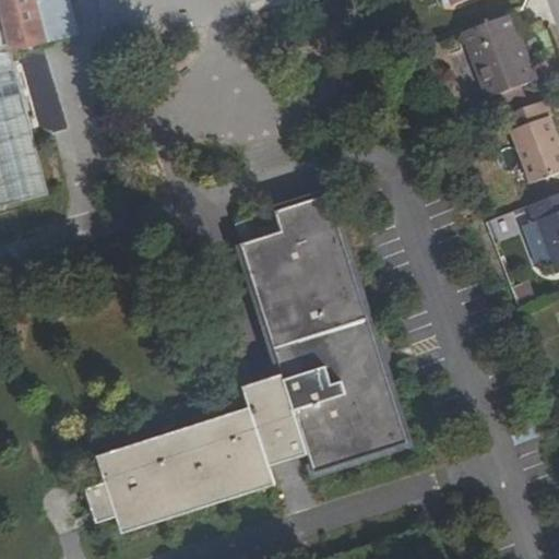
[(0,0),(0,201),(54,187),(14,49),(1,0),(0,0)]
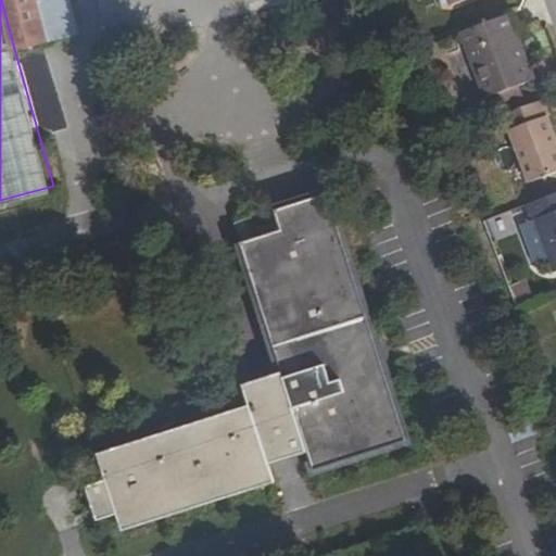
[(1,0),(14,49),(16,49),(49,39),(75,32),(67,0),(1,0)]
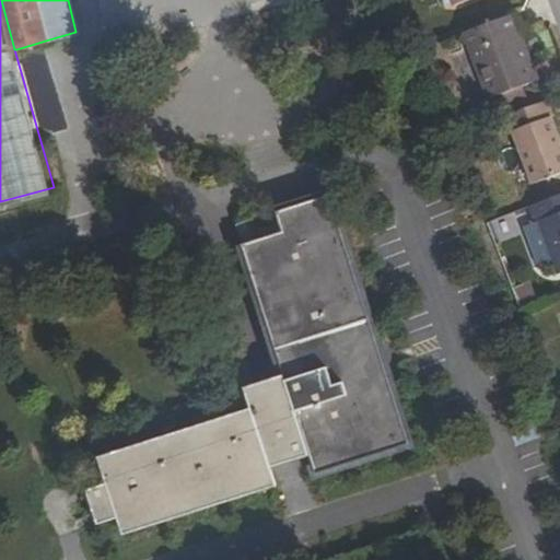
[(515,10),(509,12),(525,57),(532,54),(515,10)]
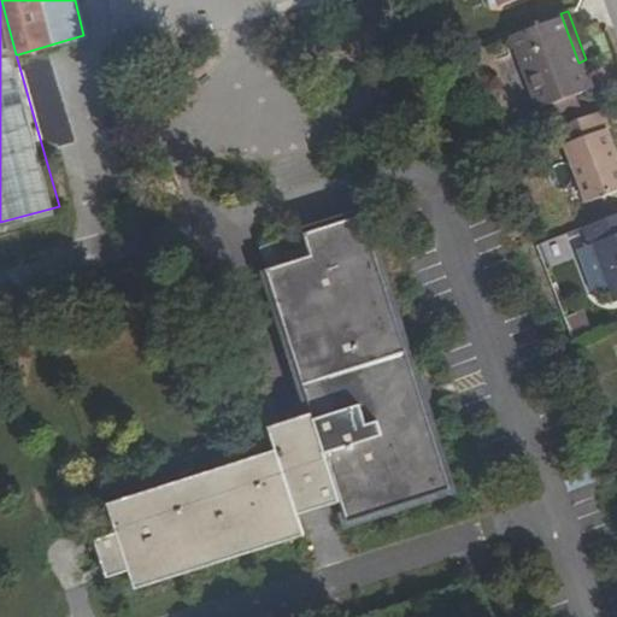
[(560,13),(513,30),(540,105),(595,84),(586,59),(579,63),(560,13)]
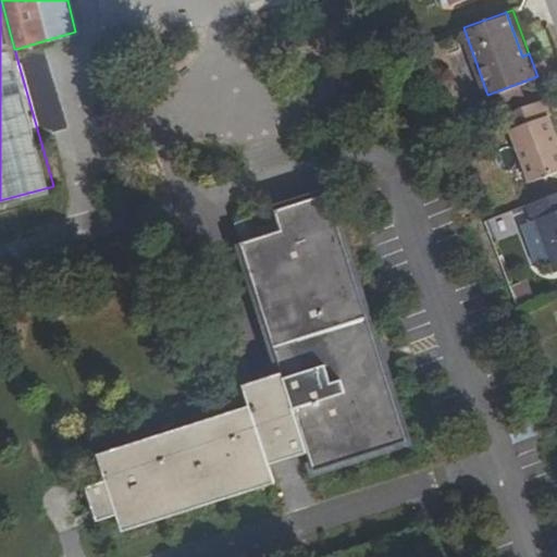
[(549,96),(503,113),(508,131),(512,130),(532,182),(556,172),(556,128),(552,115),(555,114),(549,96)]
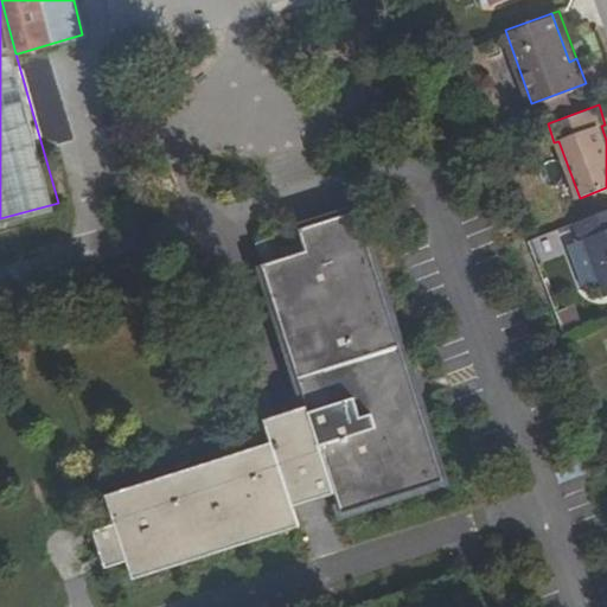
[(606,208),(577,218),(585,240),(589,238),(606,283),(606,208)]
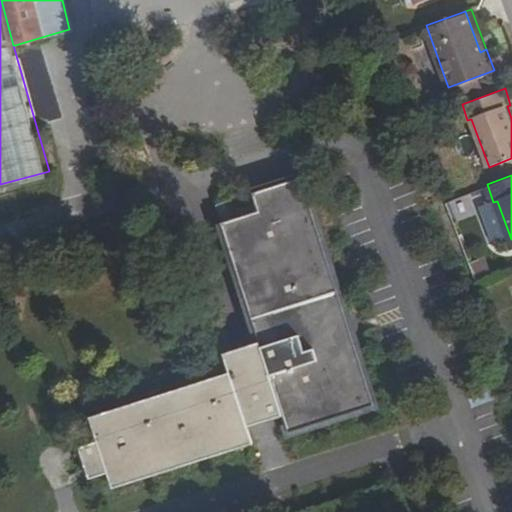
[(287,431),(373,404),(303,186),(217,213),(258,341),(261,350),(265,363),(281,413),(287,431)]
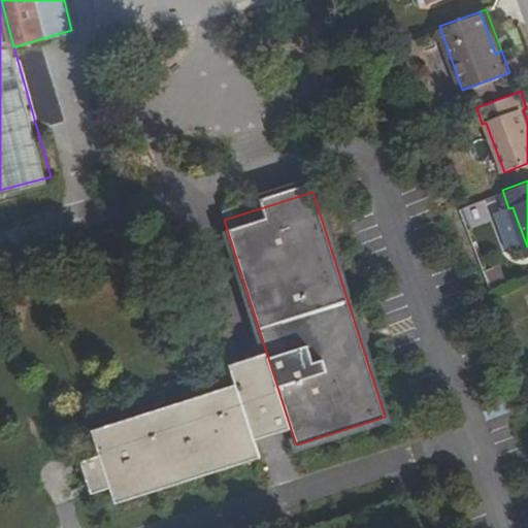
[(235,383),(89,427),(97,453),(78,458),(90,492),(108,486),(112,500),(259,456),(253,437),(290,426),(273,374),(269,361),(266,352),(230,363),(235,383)]
